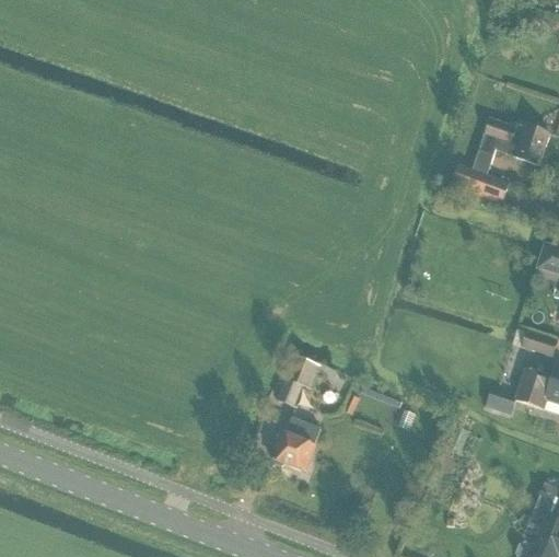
[(489,117),(477,153),(491,159),(495,149),(538,163),(549,131),(525,124),(525,126),(516,123),(515,126),(489,117)]
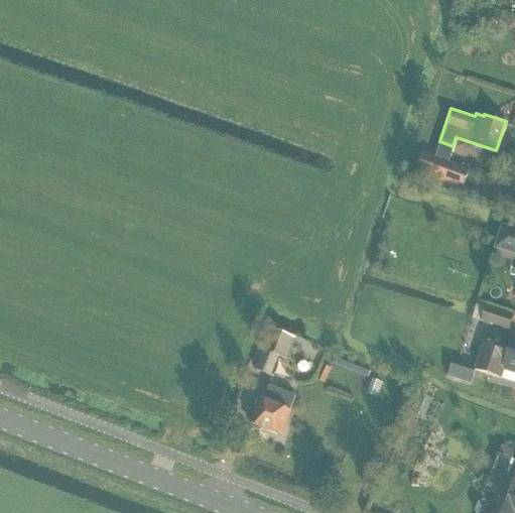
[(468,167),(422,151),(415,170),(462,186),(468,167)]
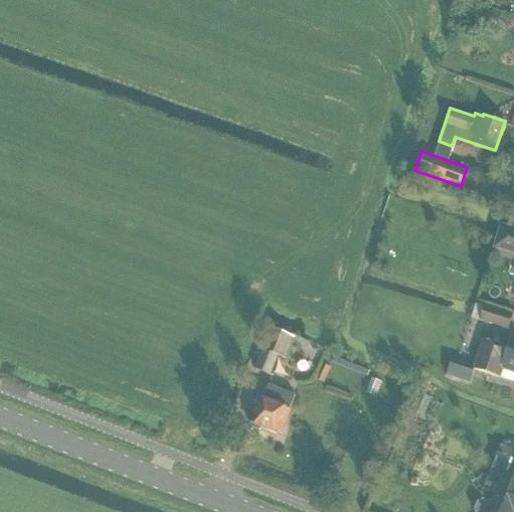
[(494,244),(513,250),(513,226),(500,222),(494,244)]
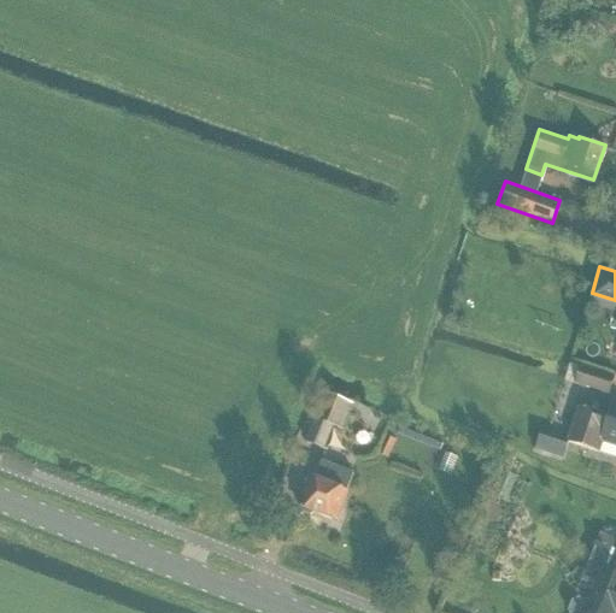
[(608,392),(614,373),(569,360),(564,377),(574,381),(574,382),(608,392)]
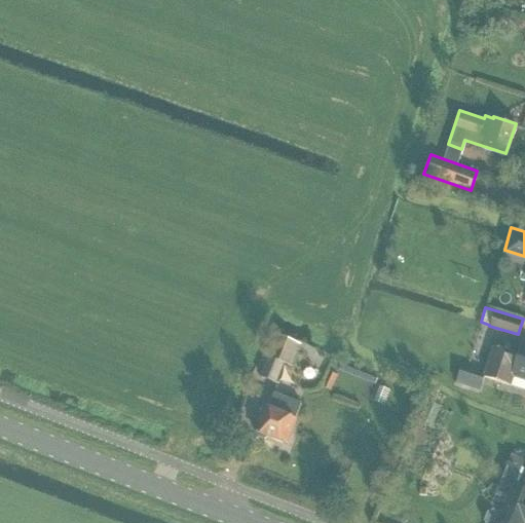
[(292,364),(300,342),(276,332),(259,374),(276,381),(284,362),(292,364)]
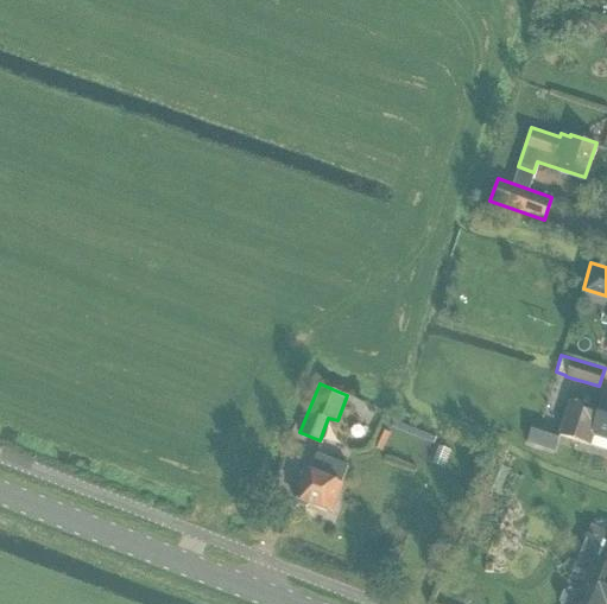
[(606,393),(604,393),(599,407),(569,398),(558,431),(590,442),(593,434),(606,438),(606,393)]
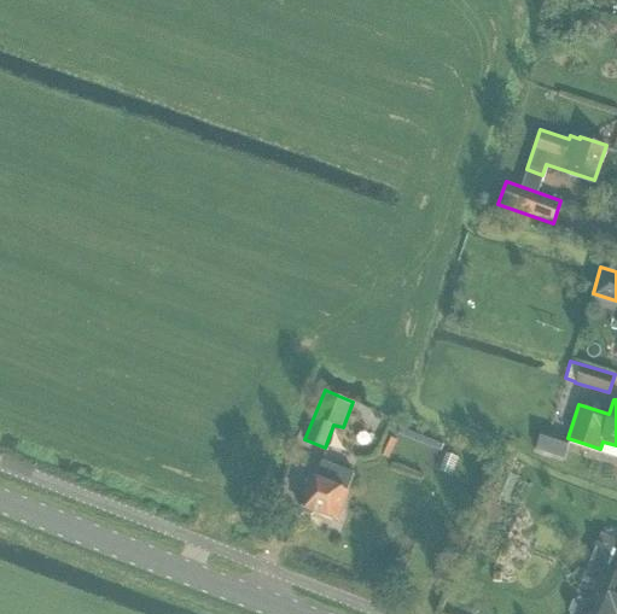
[(386,456),(399,431),(393,428),(382,454),(386,456)]
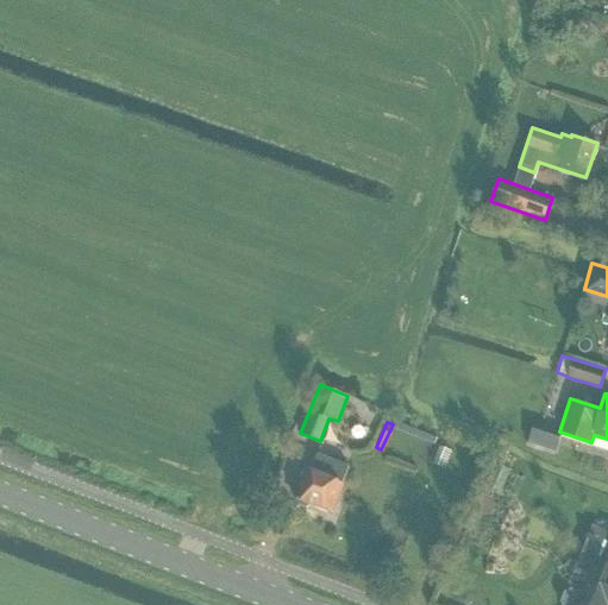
[(309,470),(306,468),(295,497),(331,511),(349,465),(317,453),(309,470)]
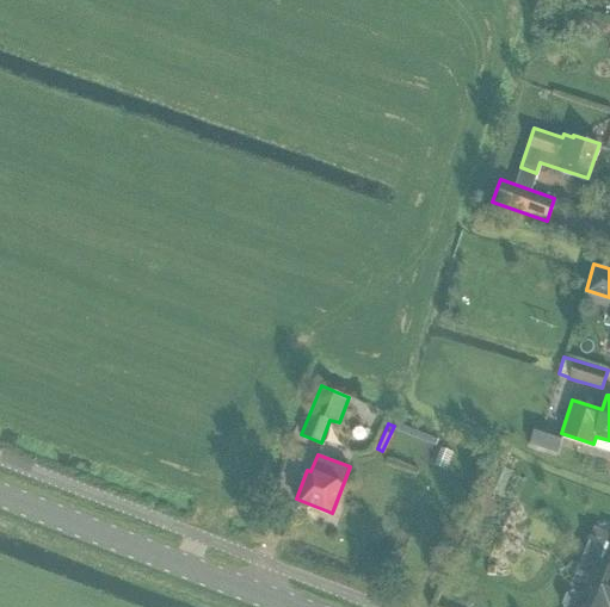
[(599,556),(609,531),(593,525),(584,550),(599,556)]
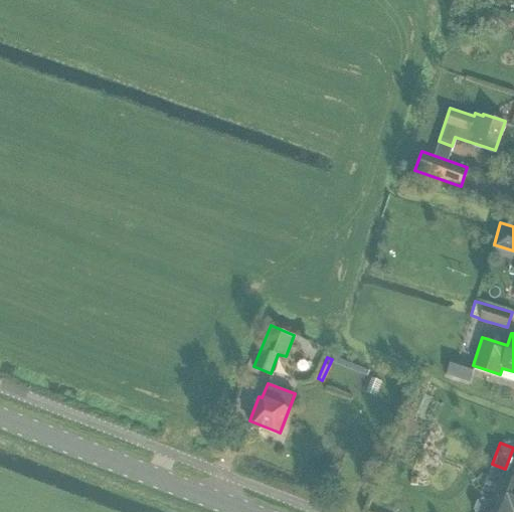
[(513,511),(513,478),(502,474),(497,486),(492,500),(483,496),(481,501),(477,499),(473,508),(477,510),(476,511),(512,511),(513,511)]
